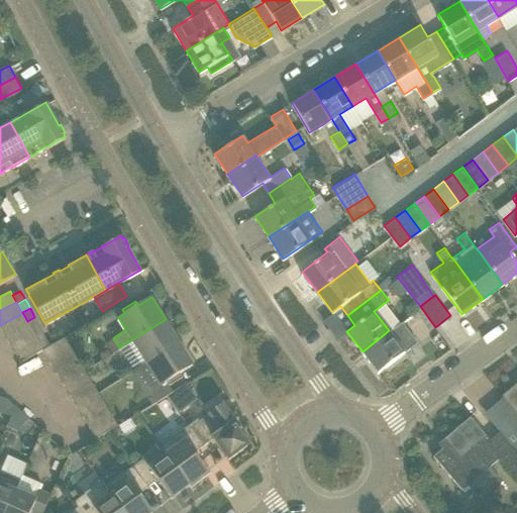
[(0,325),(6,336),(28,324),(22,313),(0,325)]
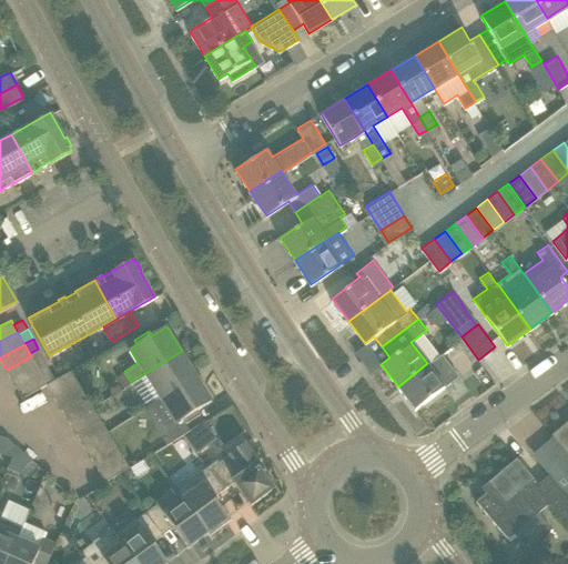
[(36,363),(43,358),(38,349),(30,353),(31,356),(36,363)]
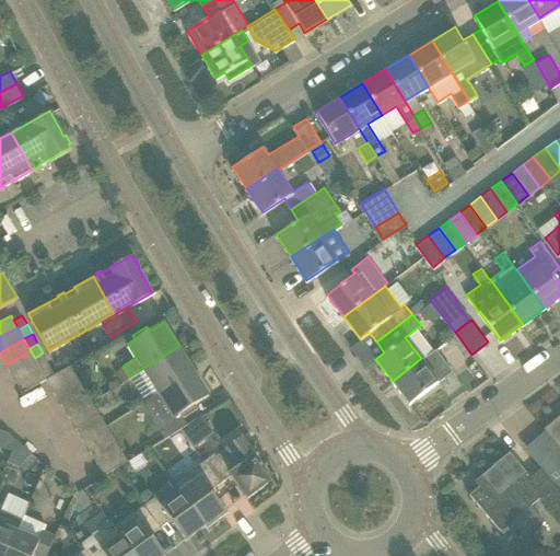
[(143,368),(158,391),(158,392),(194,369),(179,346),(143,368)]
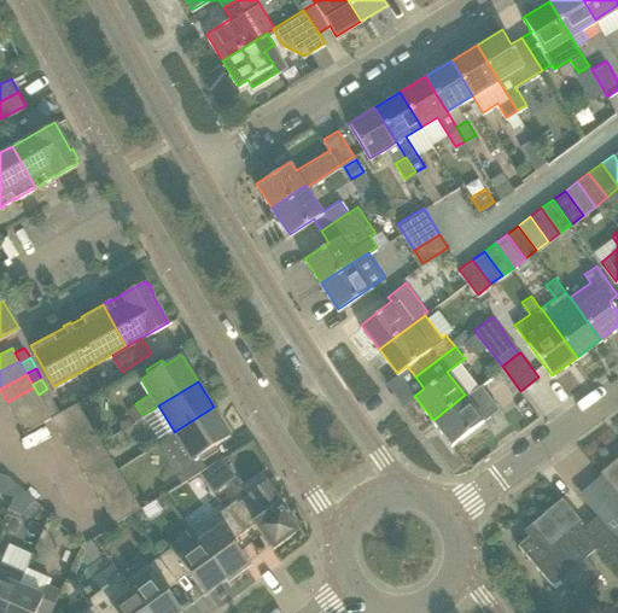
[(7,402),(15,415),(41,401),(39,395),(34,387),(7,402)]
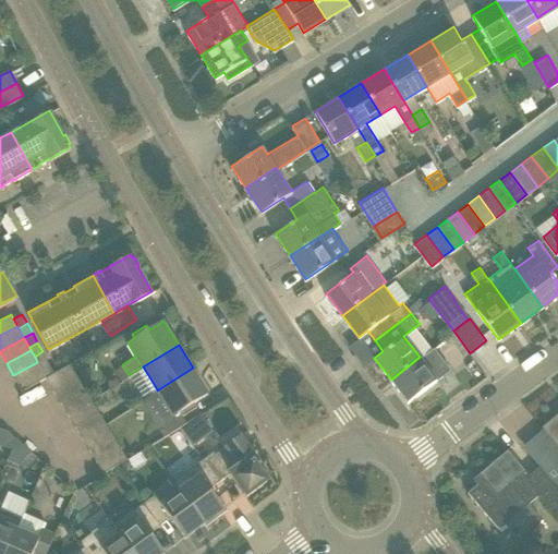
[(48,361),(43,351),(35,357),(37,362),(40,366),(48,361)]
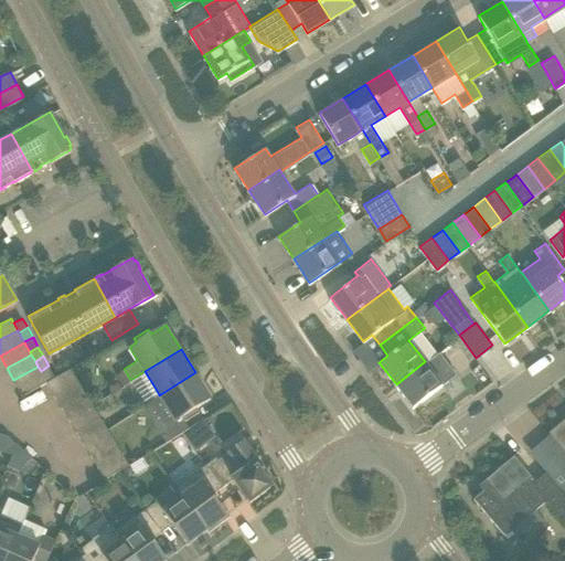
[(413,406),(441,383),(425,361),(396,384),(413,406)]
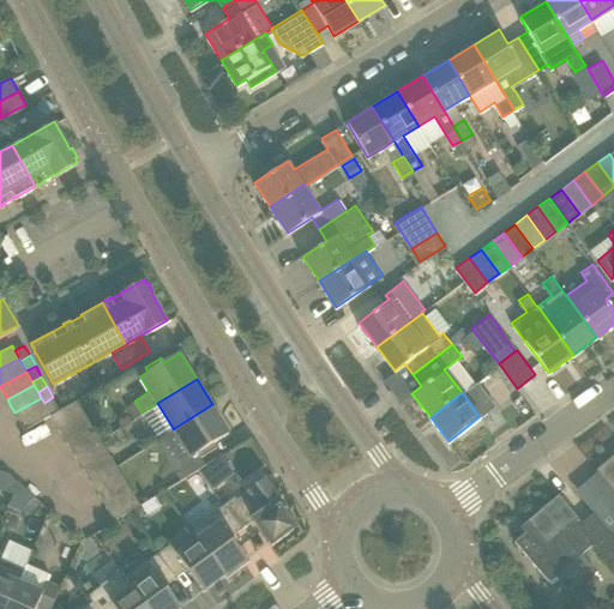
[(53,397),(44,403),(50,414),(59,408),(53,397)]
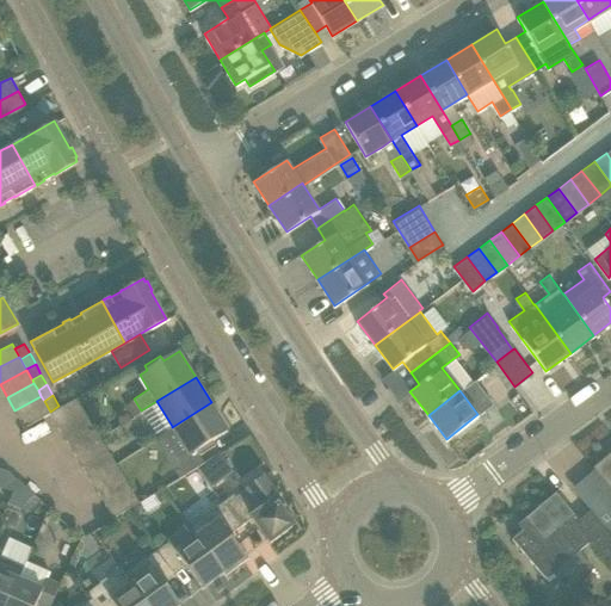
[(41,396),(14,410),(24,426),(50,412),(44,401),(41,396)]
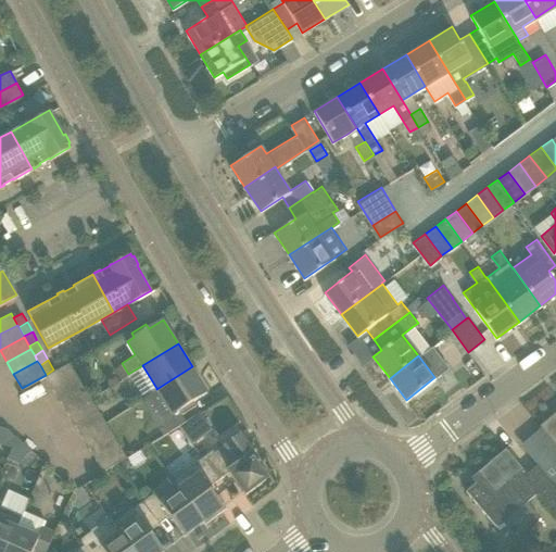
[(53,387),(76,373),(68,361),(53,369),(46,375),(53,387)]
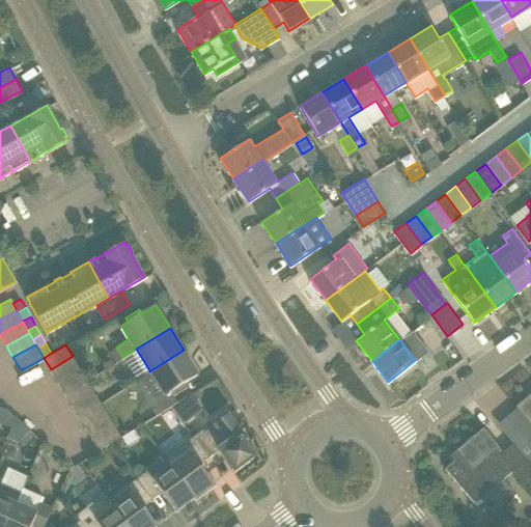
[(184,350),(149,371),(167,397),(188,385),(185,381),(198,372),(184,350)]
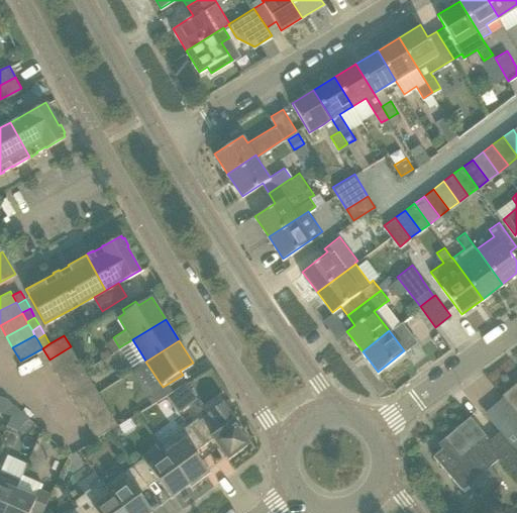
[(56,371),(78,357),(71,346),(49,360),(56,371)]
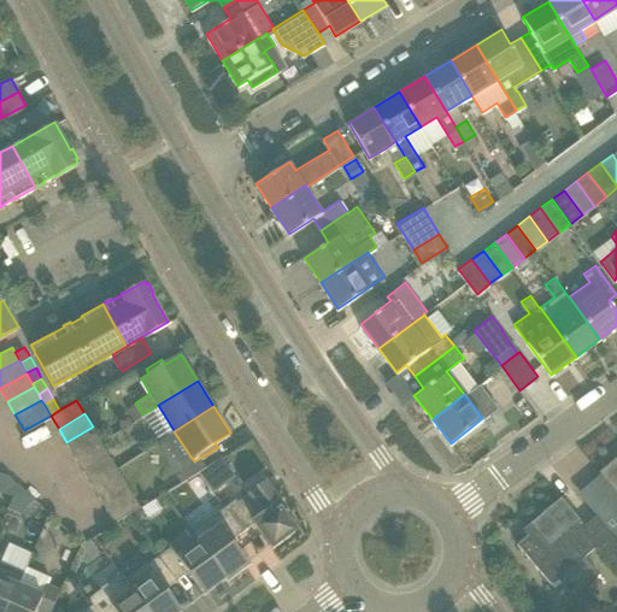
[(100,440),(93,427),(66,442),(75,455),(100,440)]
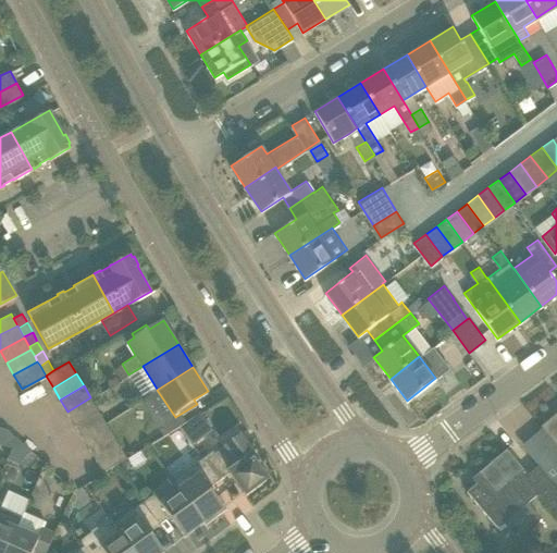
[(75,424),(98,409),(90,397),(67,412),(75,424)]
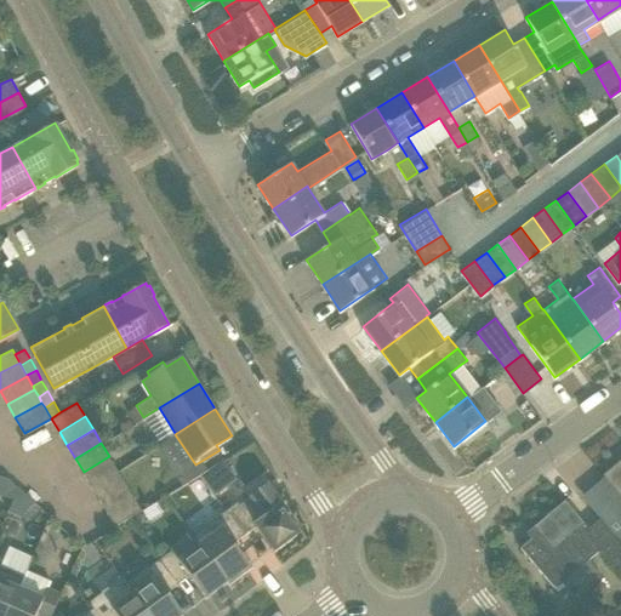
[(91,485),(118,468),(109,456),(84,472),(91,485)]
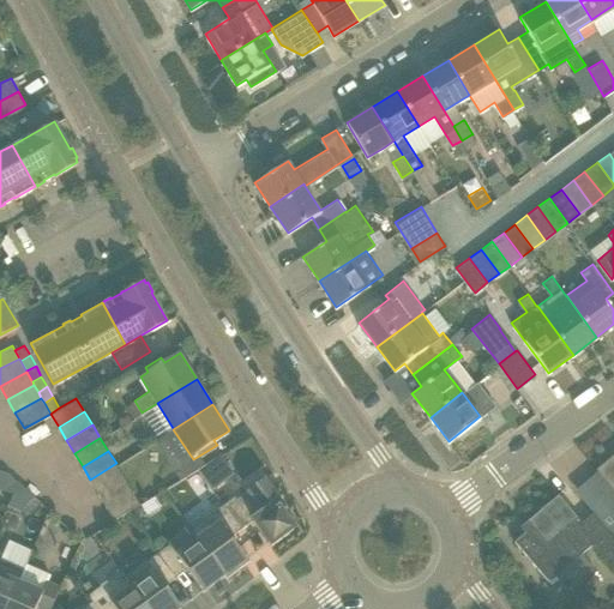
[(613,453),(599,468),(599,469),(587,478),(599,493),(613,511),(613,453)]
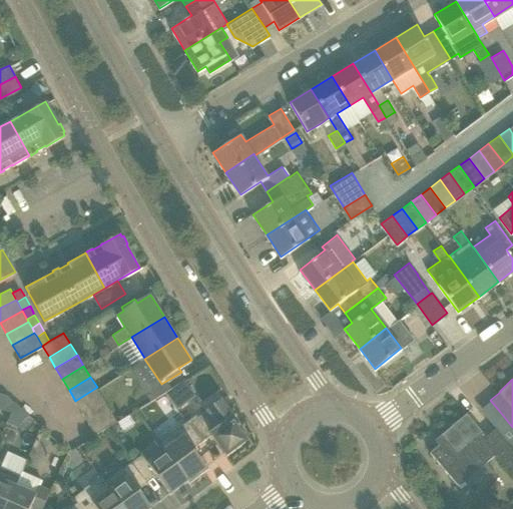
[(175,384),(171,387),(165,390),(166,390),(177,407),(187,400),(175,384)]
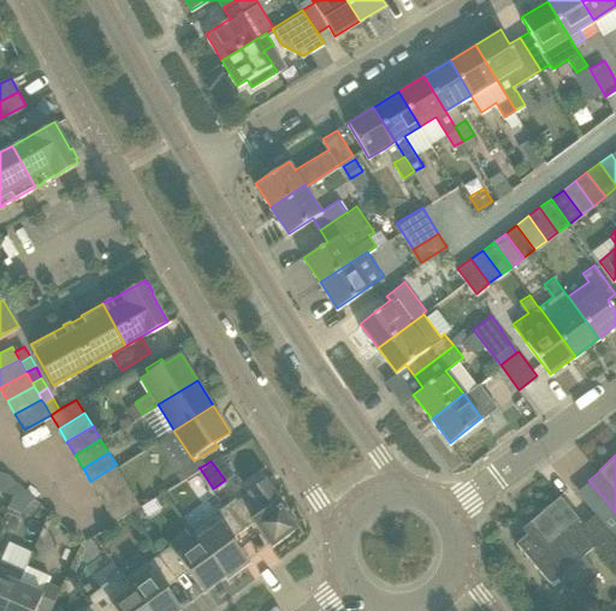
[(99,493),(124,478),(117,464),(90,481),(99,493)]
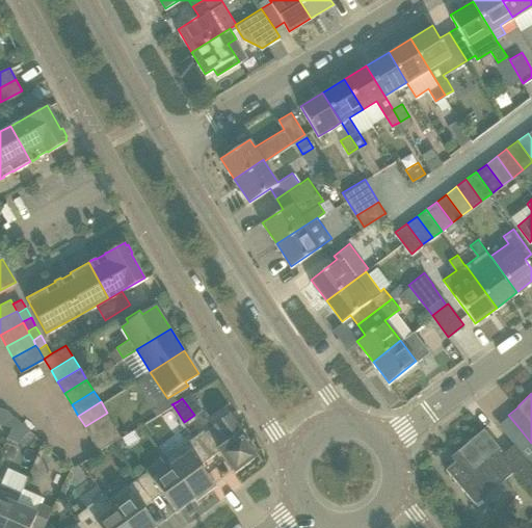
[(91,438),(114,424),(107,413),(85,426),(91,438)]
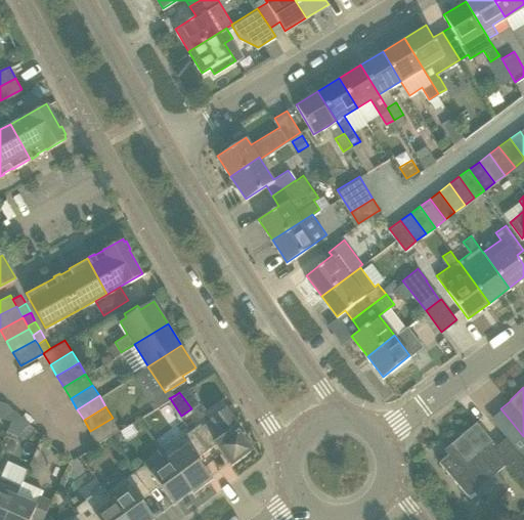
[(201,422),(191,429),(206,449),(215,442),(231,465),(251,449),(238,433),(243,430),(242,429),(226,408),(226,407),(225,406),(203,424),(201,422)]
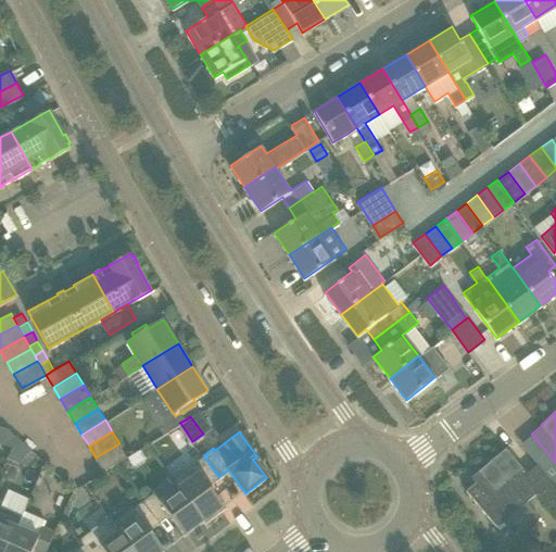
[(19,461),(30,449),(16,436),(12,446),(8,456),(19,461)]
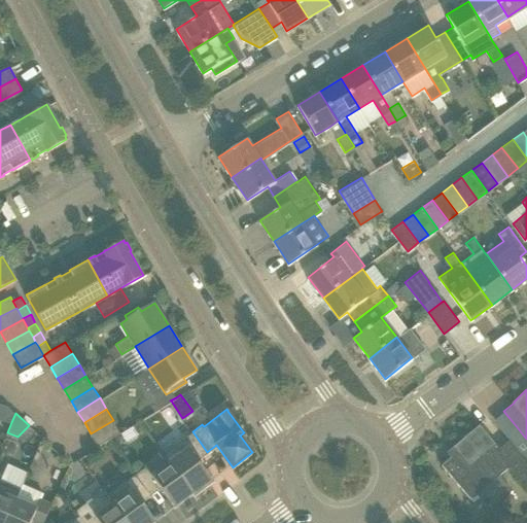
[(113,420),(91,433),(98,445),(120,431),(113,420)]
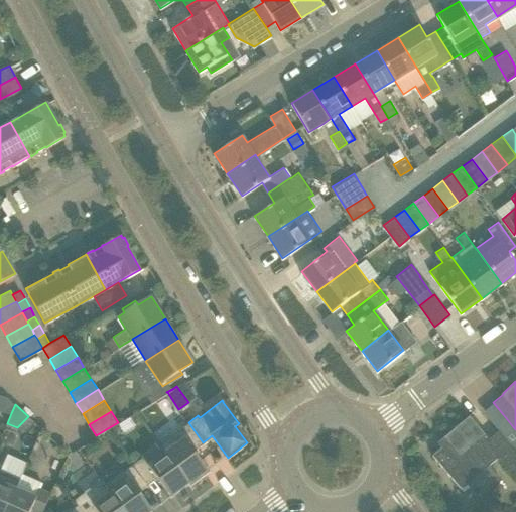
[(515,451),(498,429),(489,437),(469,414),(443,435),(447,440),(432,454),(461,487),(467,483),(476,493),(497,475),(489,464),(498,456),(507,467),(508,467),(515,476),(515,451)]
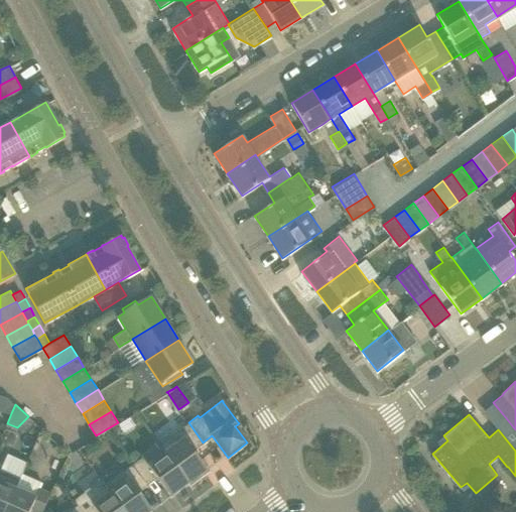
[(197,455),(194,450),(203,442),(188,422),(160,442),(166,451),(189,482),(208,468),(207,468),(197,455)]
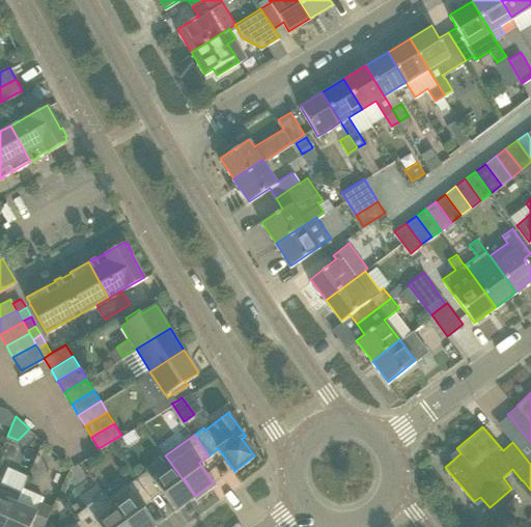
[(152,498),(162,491),(175,509),(195,496),(171,464),(154,476),(147,468),(137,476),(152,498)]
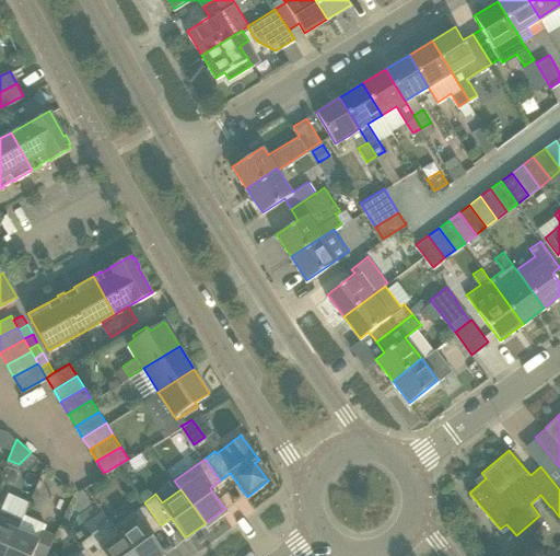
[(0,555),(3,555),(21,517),(0,507),(1,504),(0,502),(0,555)]
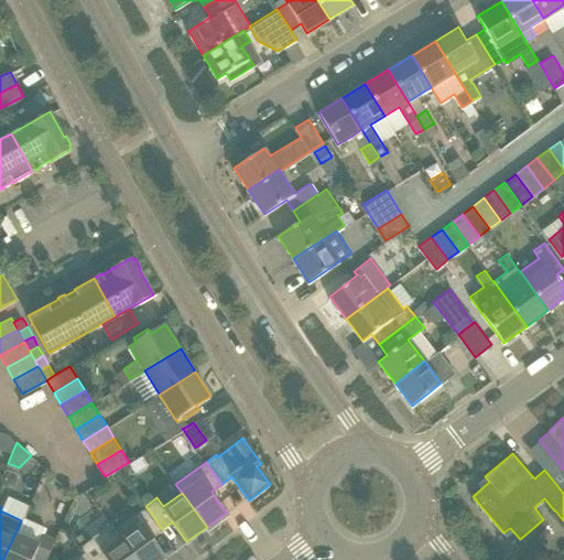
[(134,514),(115,528),(138,559),(161,559),(166,557),(165,556),(151,537),(162,529),(145,506),(134,514)]
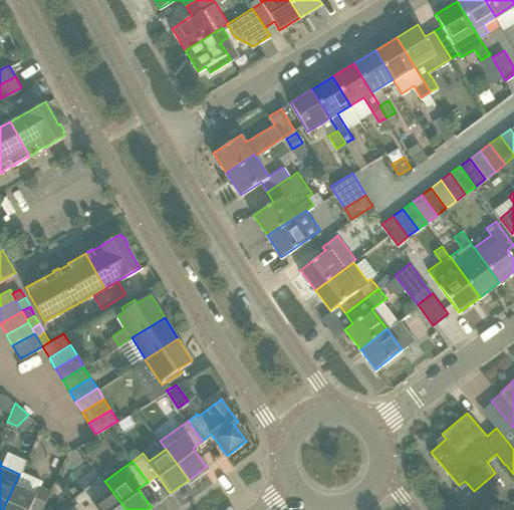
[(79,477),(84,486),(100,476),(94,467),(79,477)]
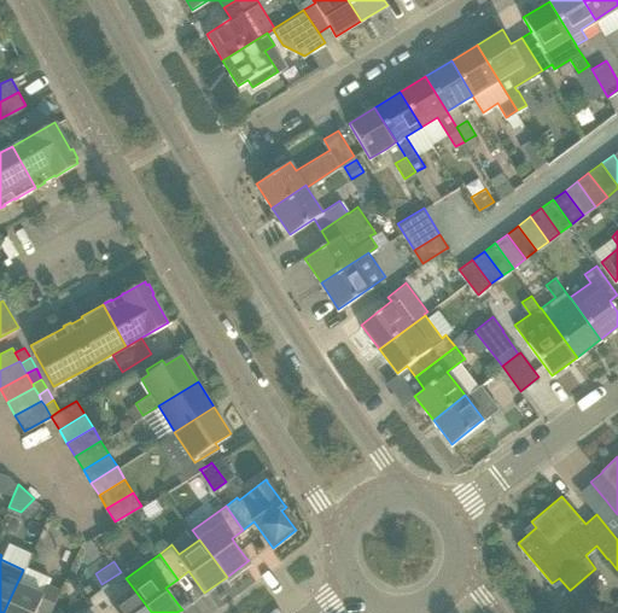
[(25,566),(23,570),(4,612),(34,612),(35,611),(40,612),(50,612),(60,589),(47,582),(48,576),(25,566)]
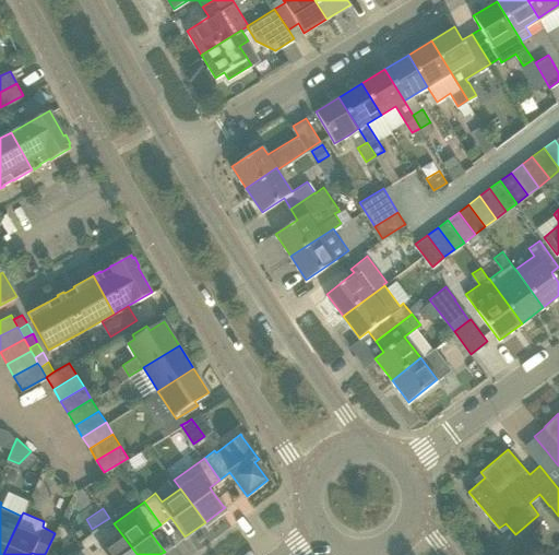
[(80,541),(83,546),(84,545),(91,554),(137,554),(114,523),(110,518),(80,541)]
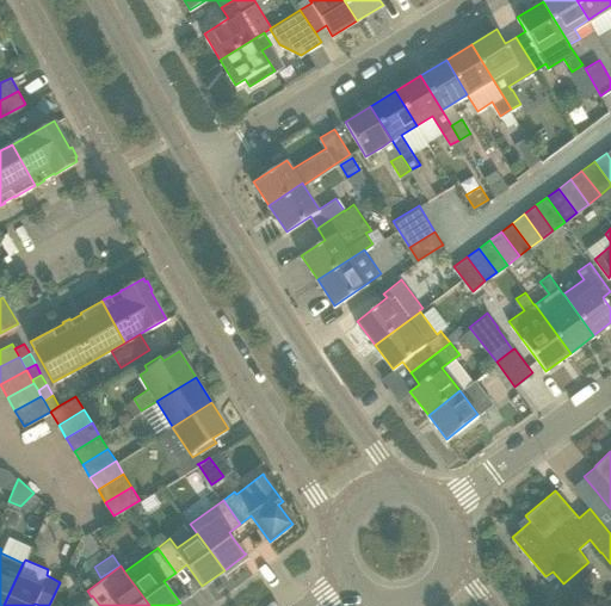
[(99,605),(92,595),(91,597),(80,604),(81,605),(99,605)]
